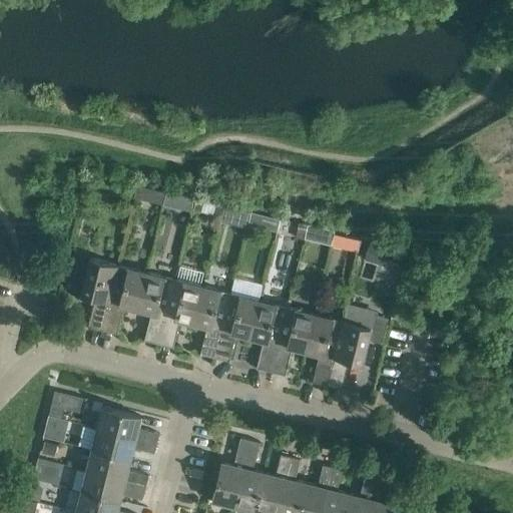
[(137,184),(134,196),(146,199),(149,187),(137,184)]
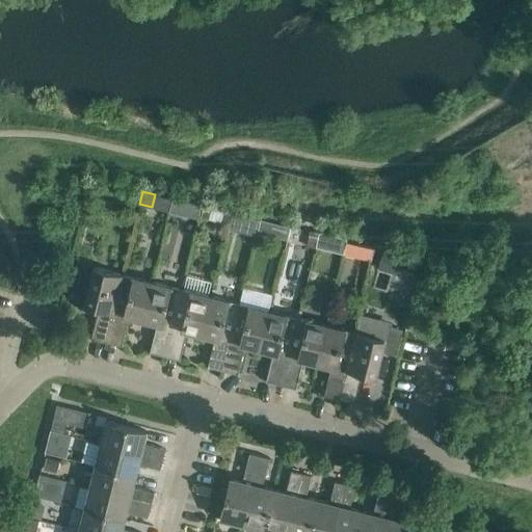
[(191,202),(188,214),(197,216),(201,205),(191,202)]
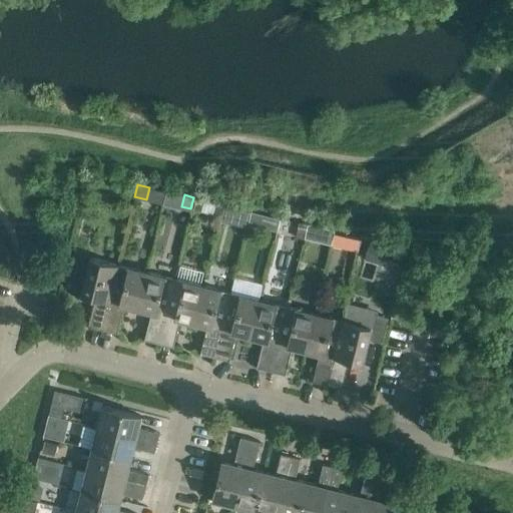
[(224,205),(220,220),(245,227),(249,211),(224,205)]
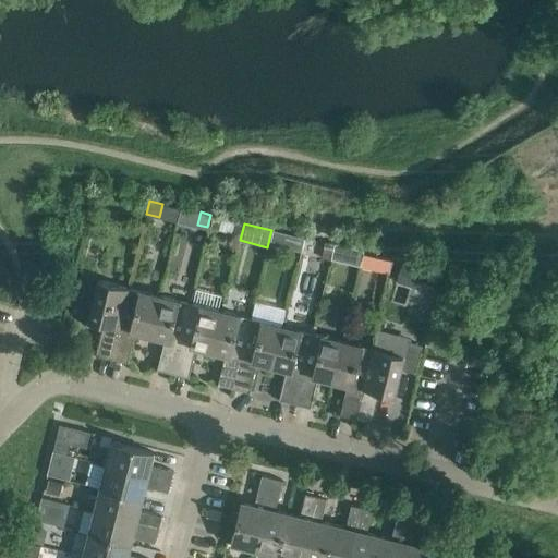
[(326,241),(323,252),(332,254),(335,244),(326,241)]
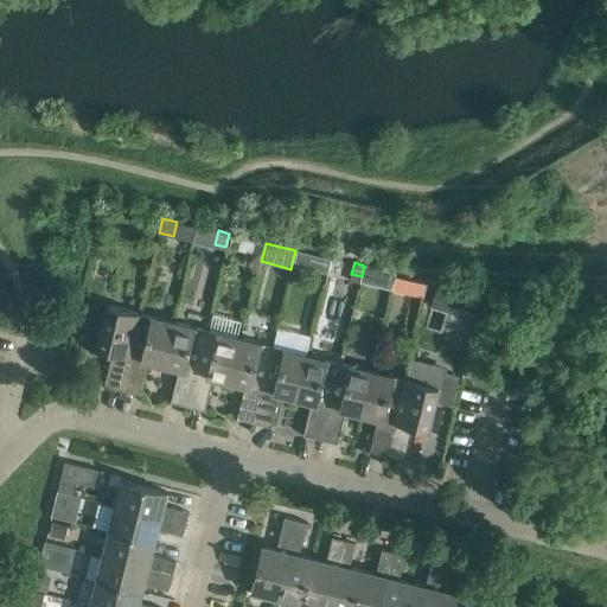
[(430,287),(426,305),(473,318),(479,300),(430,287)]
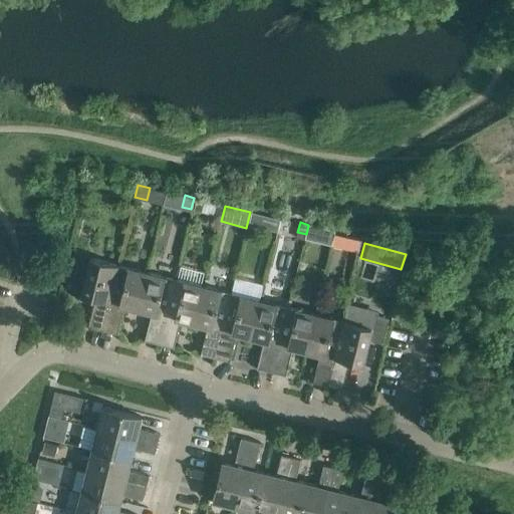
[(88,326),(101,329),(117,265),(90,258),(81,295),(95,299),(88,326)]
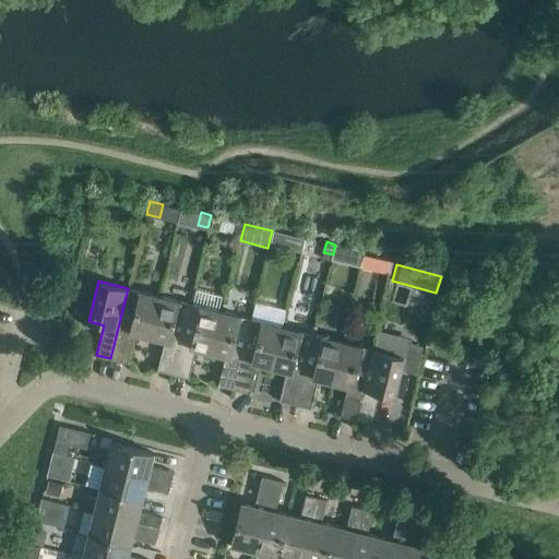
[(134,333),(151,337),(161,296),(128,288),(110,358),(128,363),(134,333)]
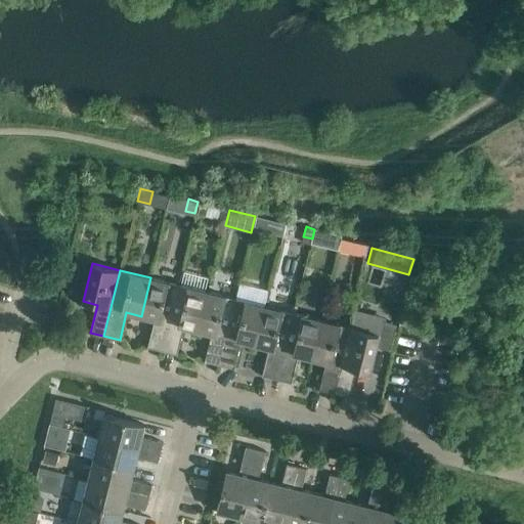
[(147,347),(161,350),(177,285),(150,277),(141,316),(154,319),(147,347)]
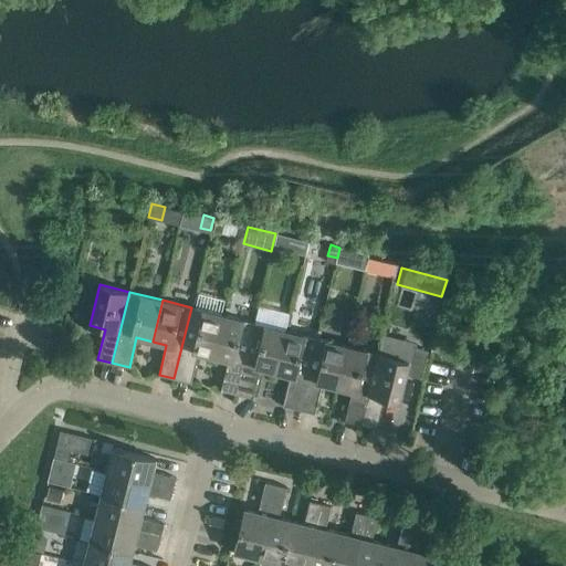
[(198,353),(212,356),(222,315),(191,307),(174,378),(191,383),(198,353)]
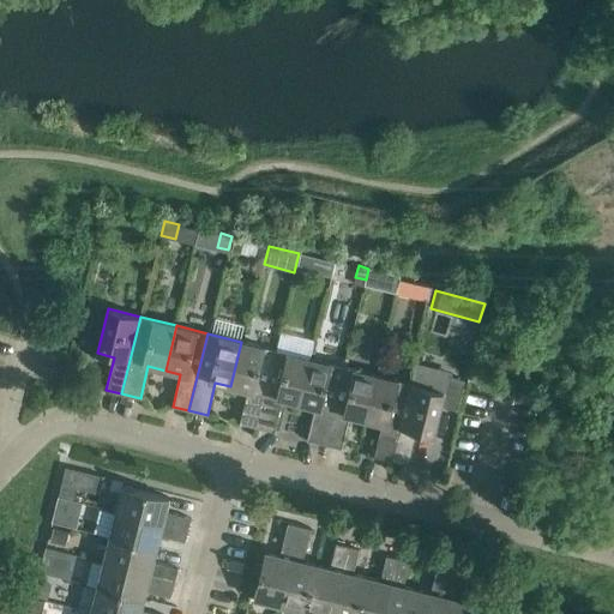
[(240,423),(254,427),(275,349),(241,342),(230,386),(247,390),(240,423)]
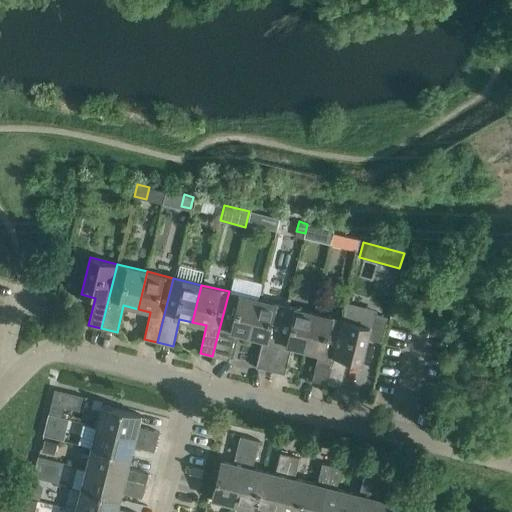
[(235,333),(249,336),(258,299),(229,291),(212,356),(229,360),(235,333)]
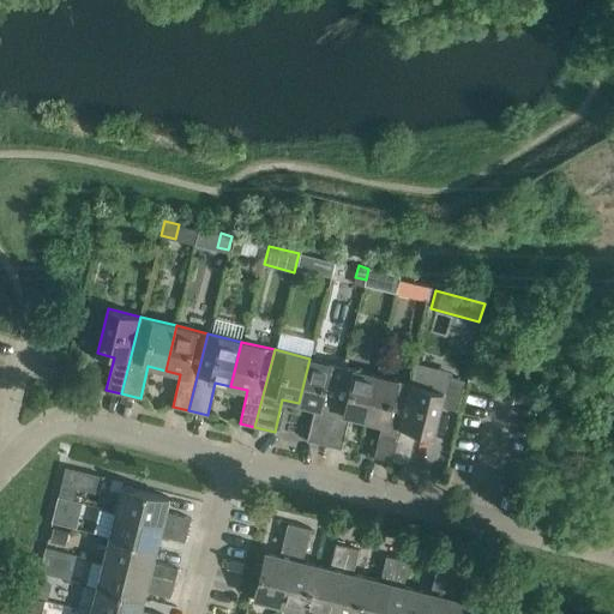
[(307,439),(323,444),(342,366),(309,359),(299,403),(314,407),(307,439)]
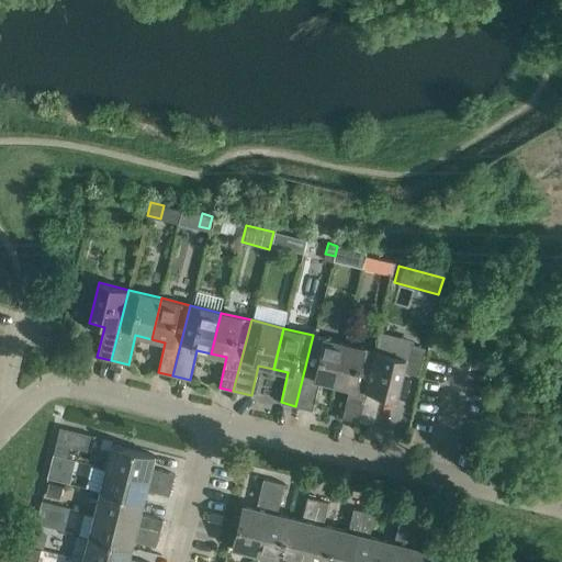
[(319,380),(335,384),(345,344),(313,335),(295,406),(312,411),(319,380)]
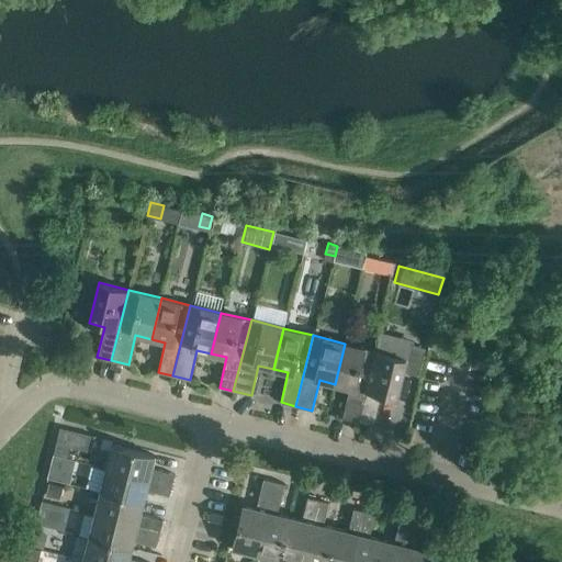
[(343,417),(358,422),(375,351),(345,344),(335,384),(349,388),(343,417)]
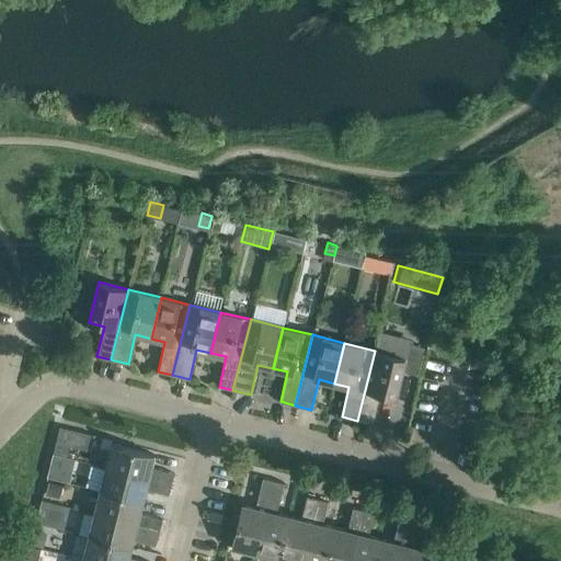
[(409,346),(402,370),(419,375),(424,350),(409,346)]
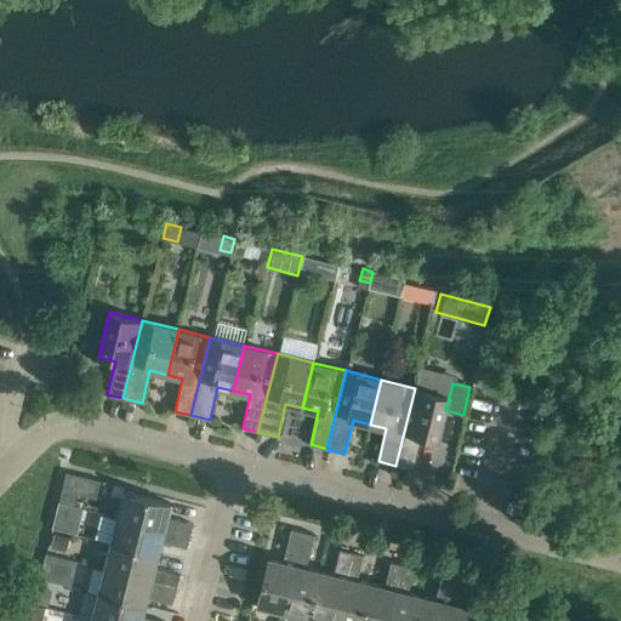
[(415,388),(396,466),(412,469),(421,437),(438,442),(445,410),(449,397),(415,388)]
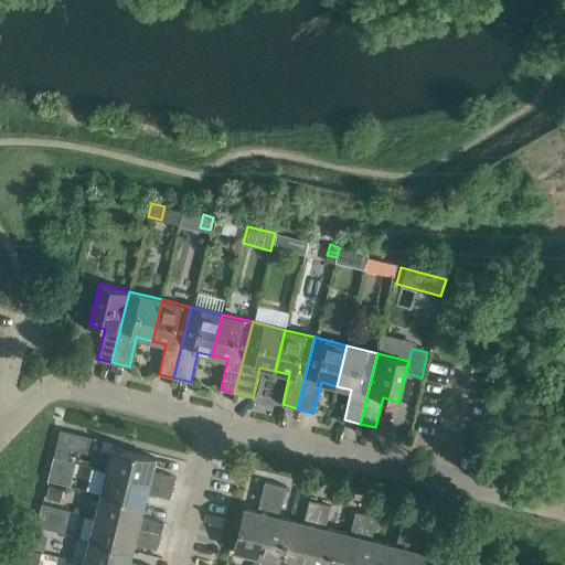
[(60,429),(55,447),(70,450),(72,444),(74,433),(60,429)]
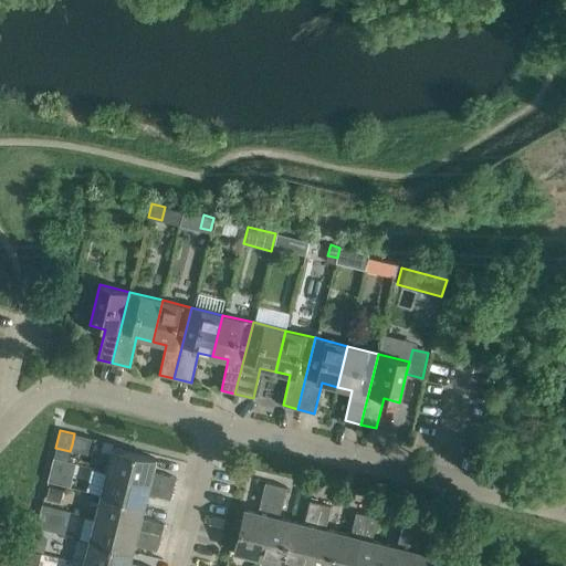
[(113,448),(107,472),(173,489),(176,478),(153,471),(156,458),(113,448)]
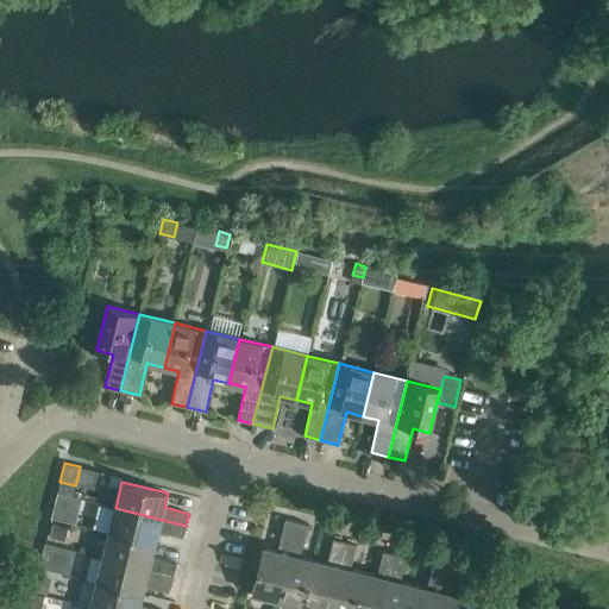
[(115,508),(110,532),(155,544),(158,531),(183,537),(186,526),(115,508)]
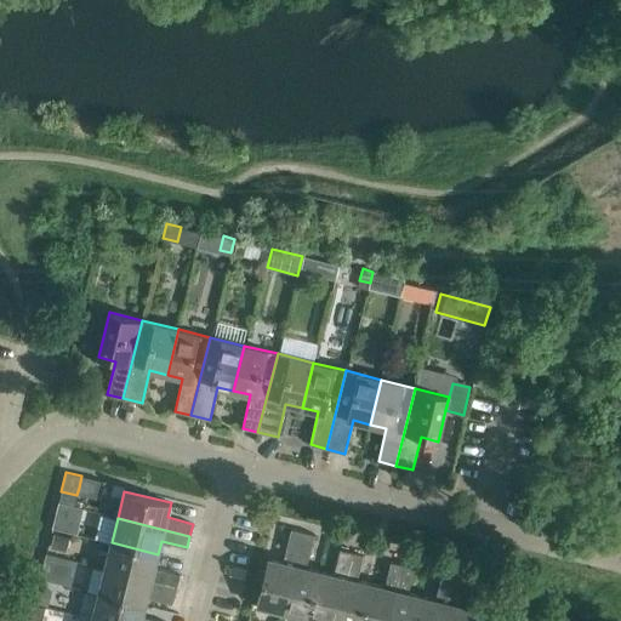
[(302,531),(291,529),(283,562),(268,558),(256,605),(283,611),(302,531)]
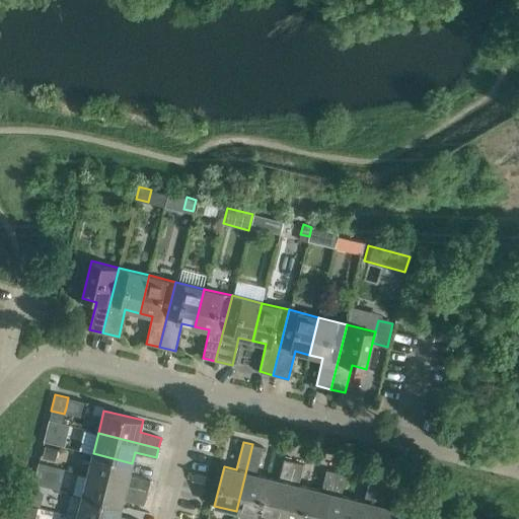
[(263,447),(252,444),(236,511),(257,516),(268,477),(255,474),(263,447)]
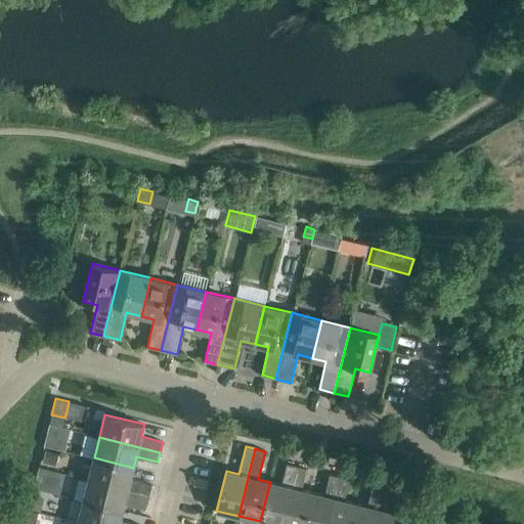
[(94,457),(88,479),(149,494),(151,485),(130,479),(133,468),(94,457)]
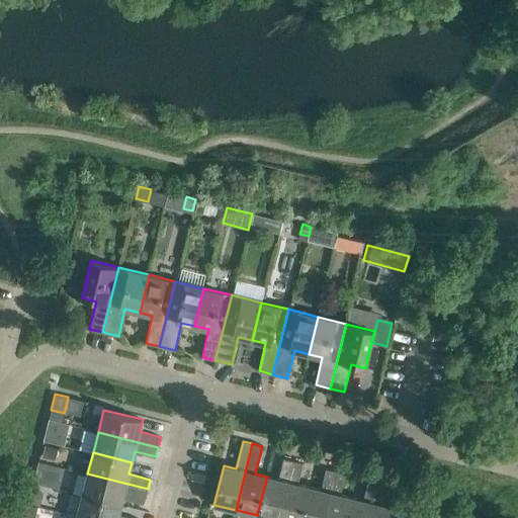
[(267,477),(257,515),(267,517),(278,517),(293,460),(283,457),(278,479),(267,477)]
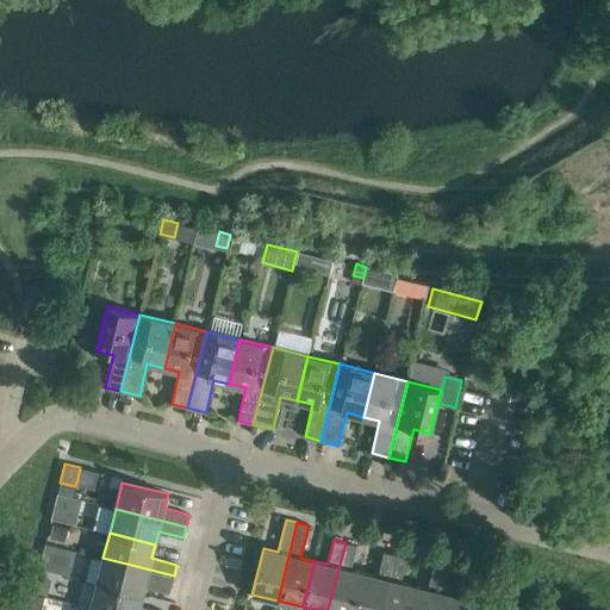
[(356,545),(346,542),(328,609),(354,609),(363,573),(350,570),(356,545)]
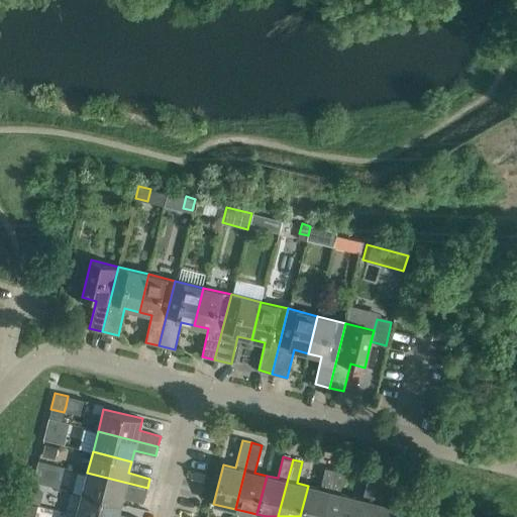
[(308,486),(300,516),(323,516),(335,470),(325,468),(320,489),(308,486)]
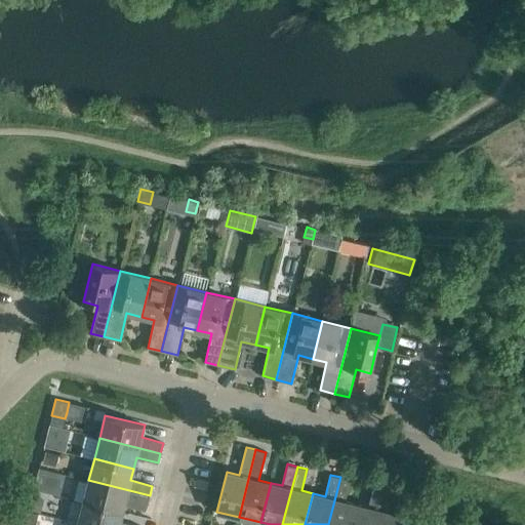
[(350,479),(340,477),(328,524),(351,524),(356,503),(345,500),(350,479)]
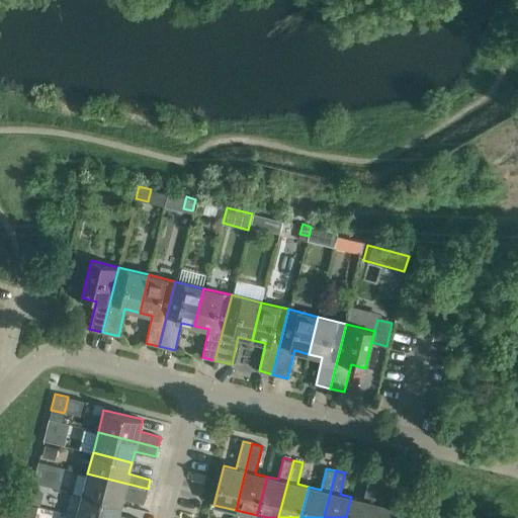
[(87,473),(82,495),(121,504),(123,494),(145,499),(148,489),(87,473)]
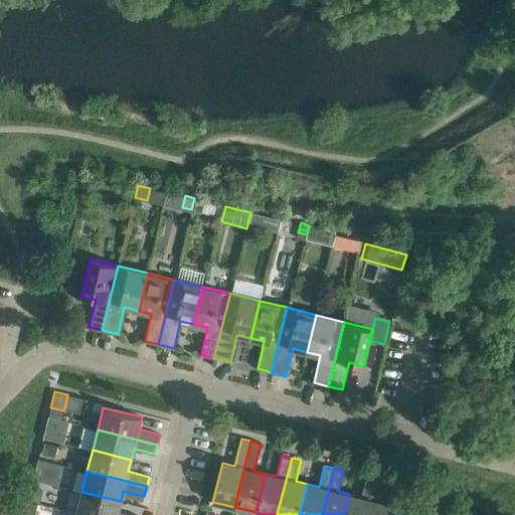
[(349,494),(344,514),(367,514),(376,479),(366,476),(361,497),(349,494)]
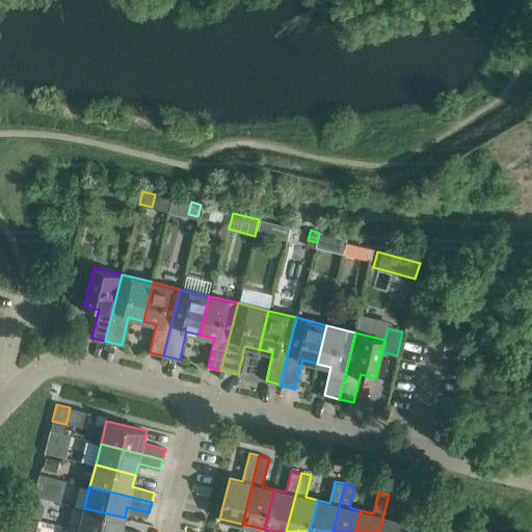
[(389,495),(379,531),(402,531),(405,522),(393,519),(398,497),(389,495)]
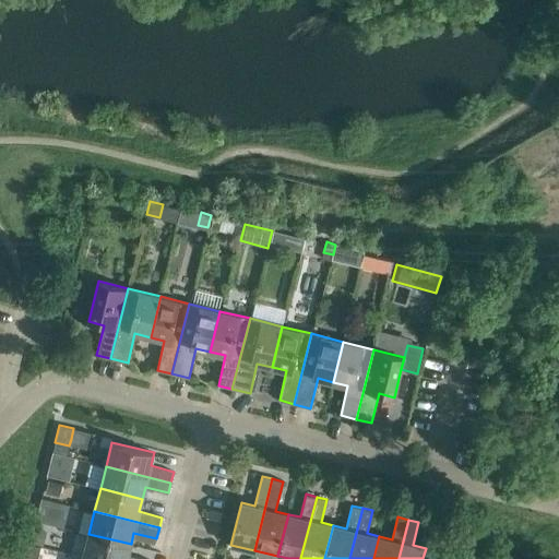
[(88,534),(83,557),(91,558),(135,558),(128,557),(131,544),(88,534)]
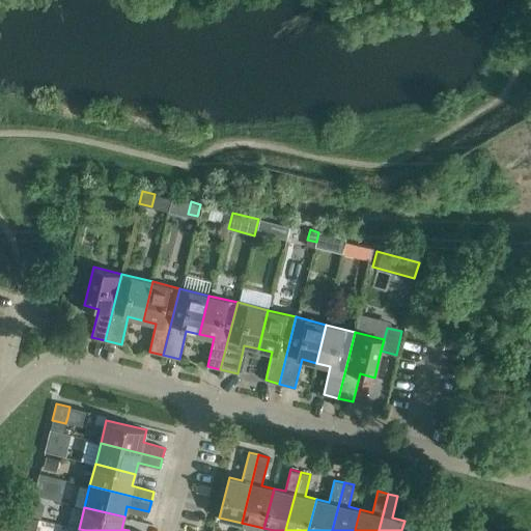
[(34,530),(38,520),(29,518),(25,530),(34,530)]
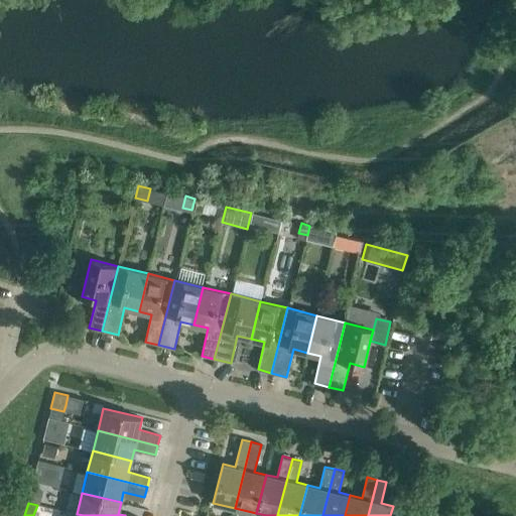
[(4,505),(1,515),(12,515),(15,508),(4,505)]
